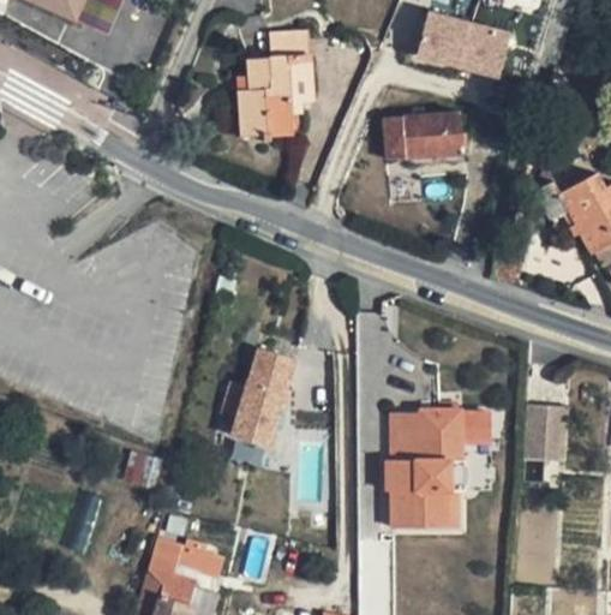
[(30,0),(66,16),(72,0),(30,0)]
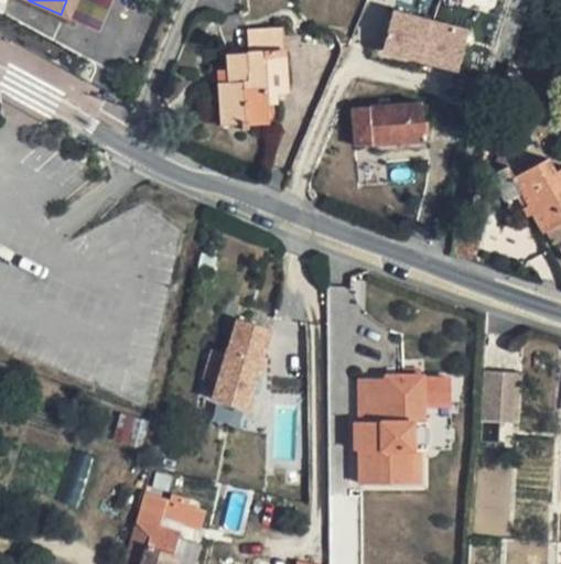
[(73,0),(66,0),(61,14),(66,17),(73,0)]
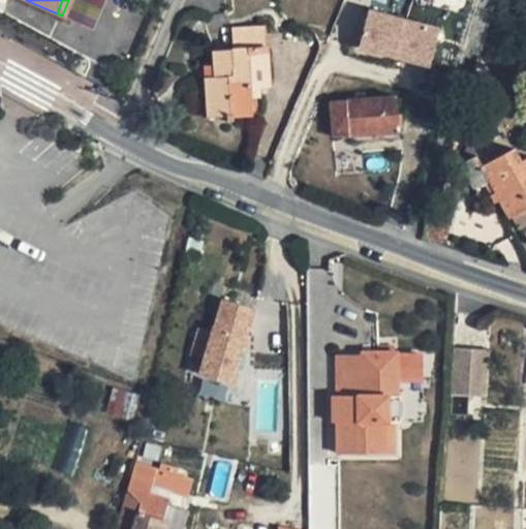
[(361,11),(354,54),(430,66),(436,24),(361,11)]
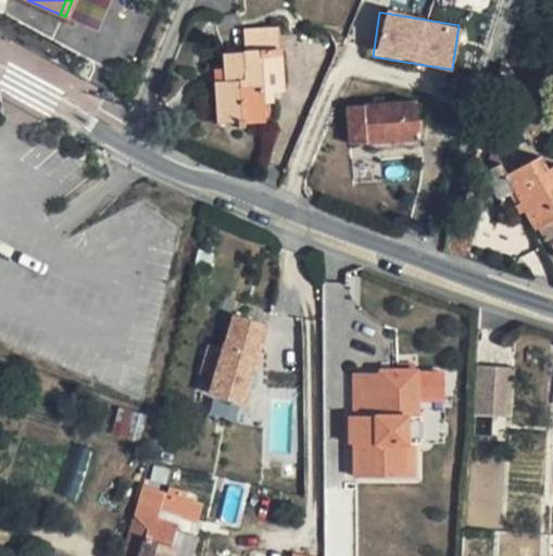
[(284,91),(278,27),(243,29),(244,52),(222,53),(223,68),(224,81),(214,83),(217,124),(265,121),(263,92),(284,91)]
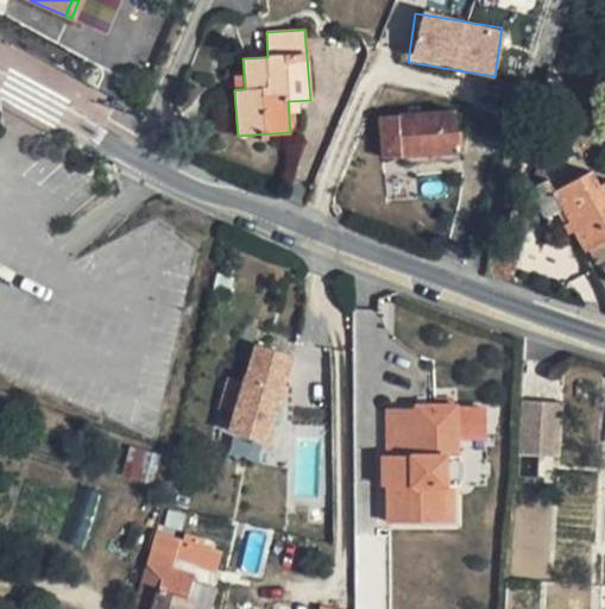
[(245,89),(244,75),(234,76),(234,90),(245,89)]
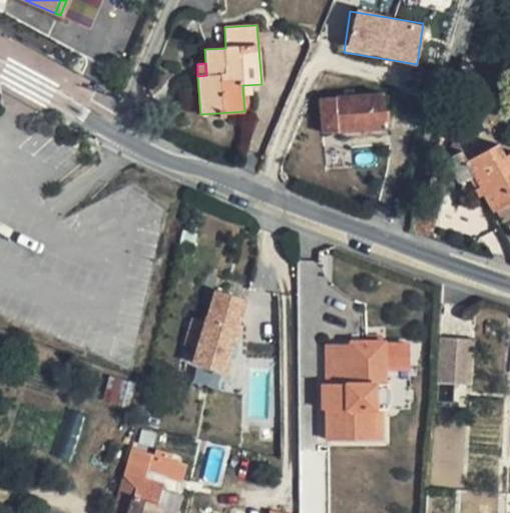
[(349,95),(348,131),(386,128),(384,93),(349,95)]
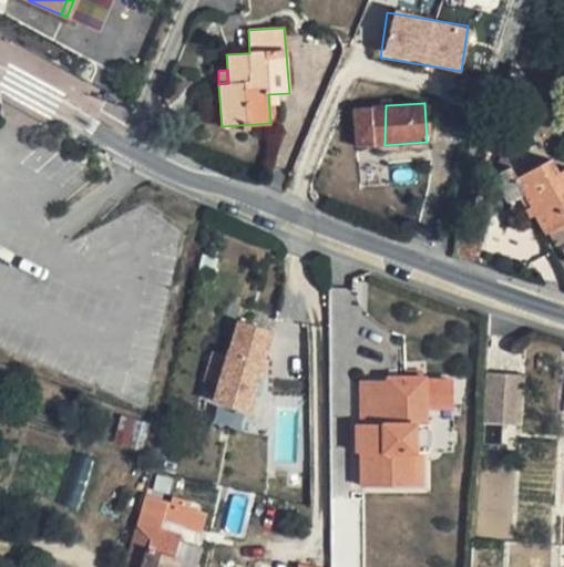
[(385,145),(386,105),(352,107),(355,146),(381,145),(385,145)]
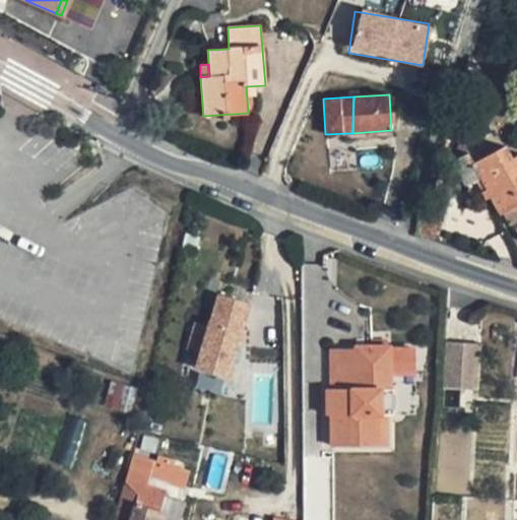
[(391,130),(352,133),(352,140),(392,137),(391,133),(391,130)]
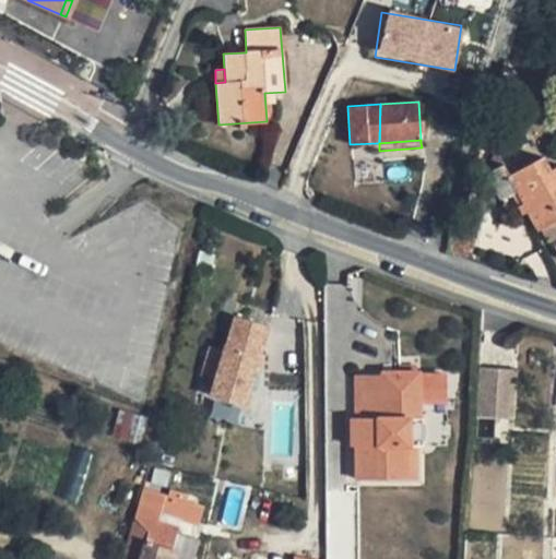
[(521,200),(555,180),(555,167),(551,170),(543,158),(509,176),(503,166),(489,173),(503,201),(518,194),(521,200)]
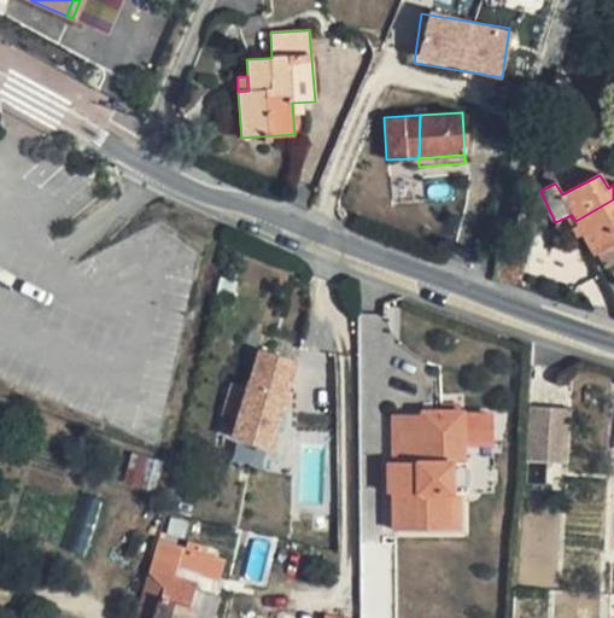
[(613,199),(576,221),(578,226),(572,228),(576,235),(582,233),(592,254),(596,252),(604,266),(613,261),(613,199)]
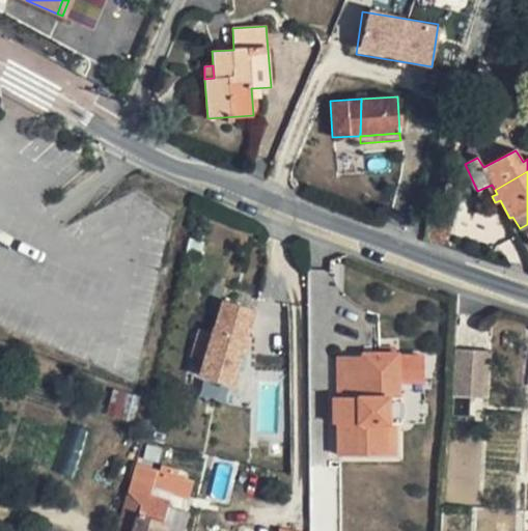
[(264,296),(229,288),(222,324),(255,331),(264,296)]
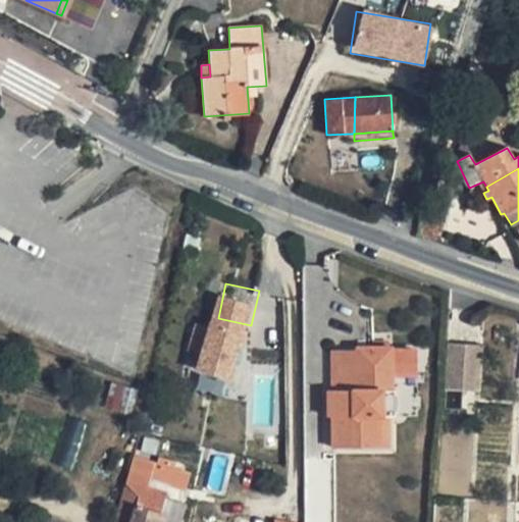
[(414,342),(390,343),(391,369),(415,368),(414,342)]
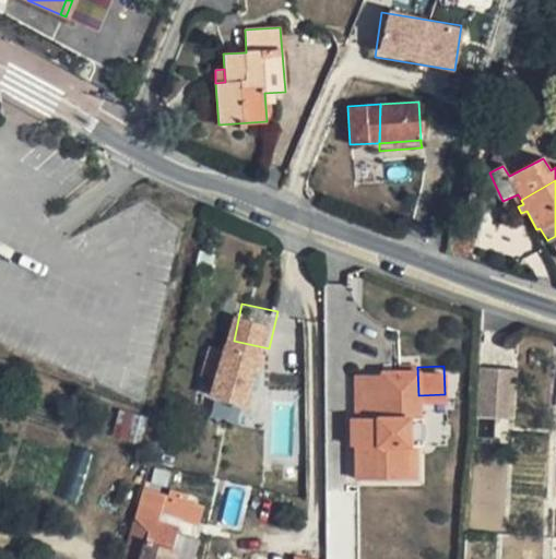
[(375,371),(350,371),(352,415),(358,415),(359,441),(353,441),(354,475),(415,473),(414,440),(410,441),(409,412),(418,412),(418,395),(417,367),(375,368),(375,371)]
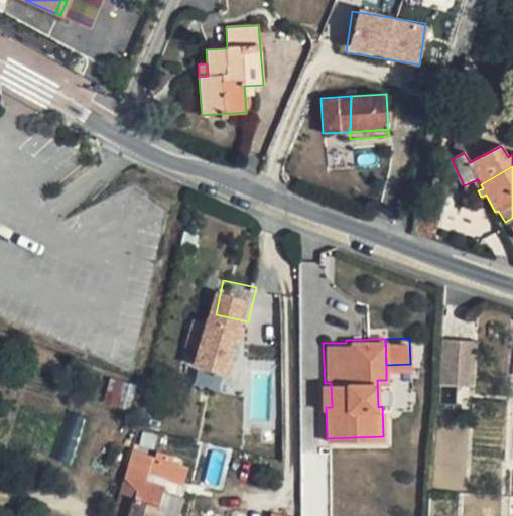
[(460,341),(440,340),(437,385),(457,387),(460,341)]
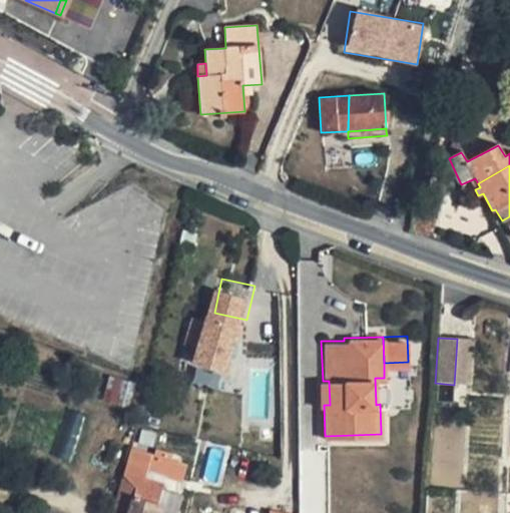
[(473,339),(457,339),(454,385),(470,385),(473,339)]
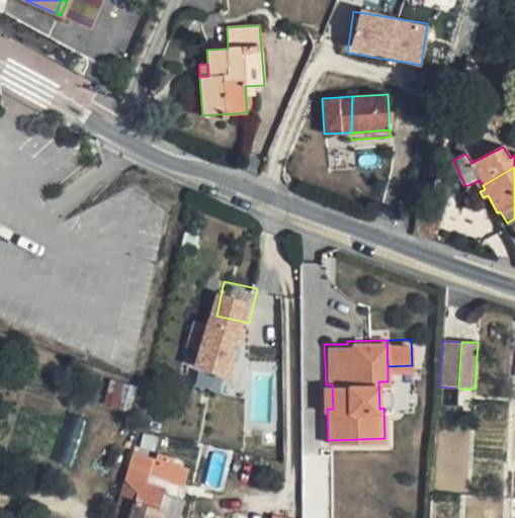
[(389,408),(388,381),(378,381),(379,409),(383,408),(389,408)]
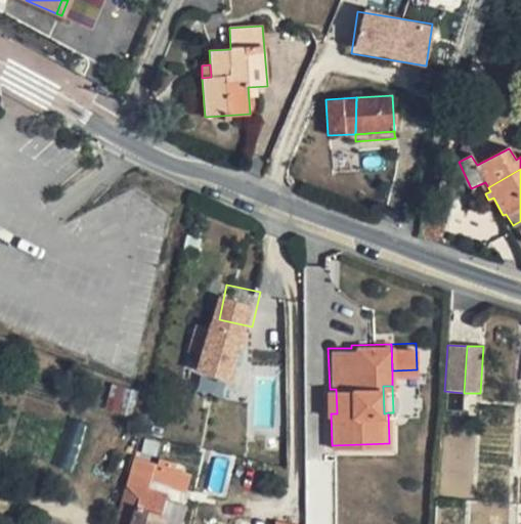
[(330,389),(328,389),(329,413),(331,413),(337,413),(336,389),(330,389)]
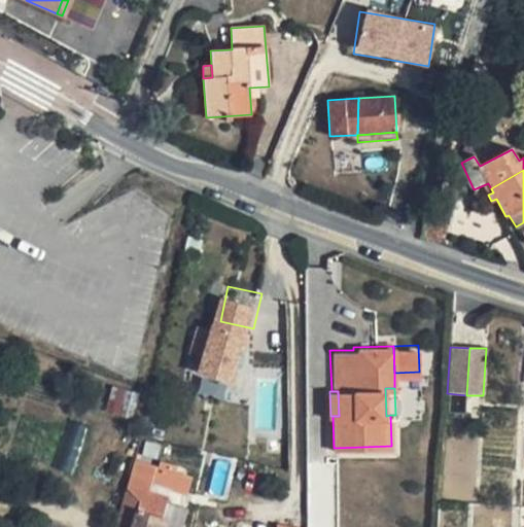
[(181,473),(156,466),(150,487),(169,491),(174,493),(176,493),(181,473)]
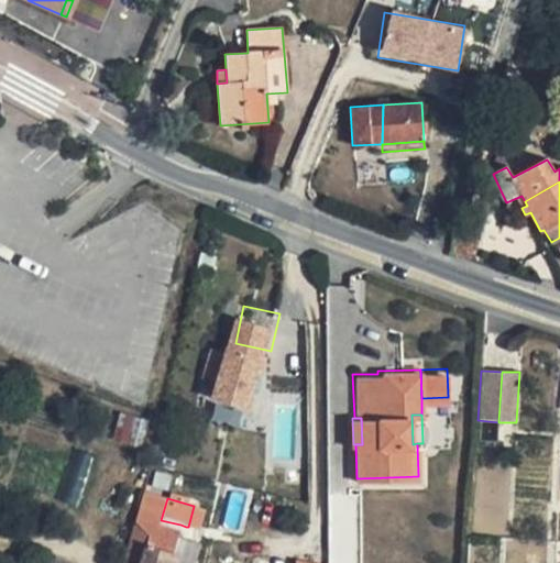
[(122,562),(138,562),(141,554),(169,562),(173,550),(144,542),(150,523),(135,519),(122,562)]
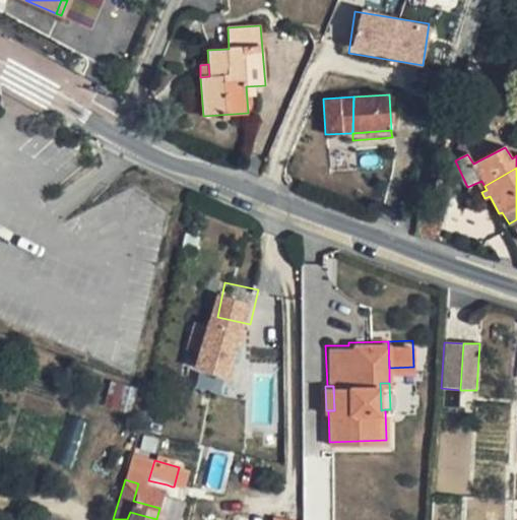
[(165,491),(138,483),(133,501),(159,508),(165,491)]
